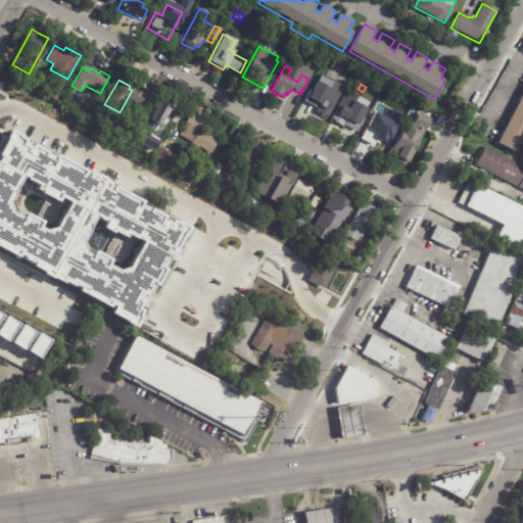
[(61,90),(63,92),(57,103),(46,97),(52,85),(61,90)]
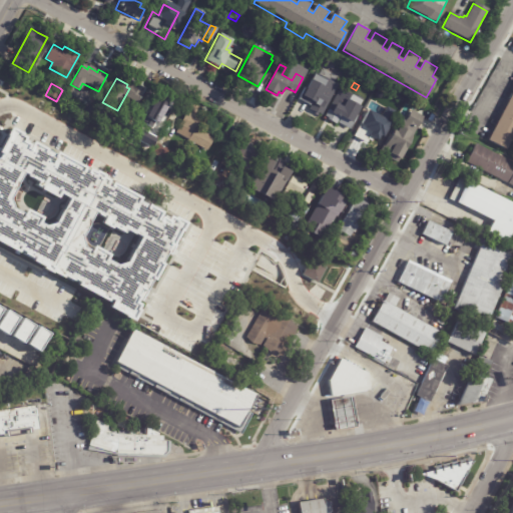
[(309,112),(307,111),(308,110),(301,106),(302,103),(297,100),(304,87),(325,99),(316,116),(309,112)]
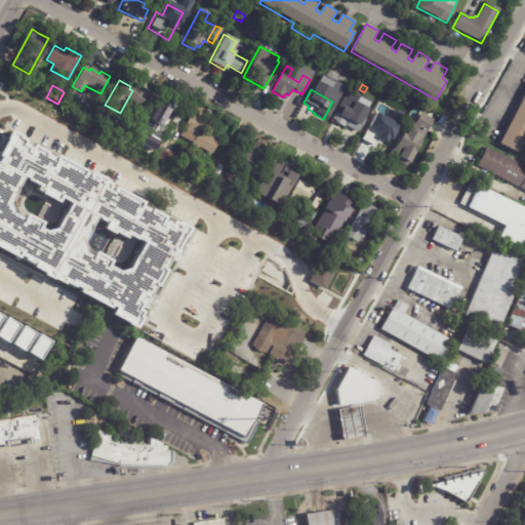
[(394,96),(386,110),(378,106),(387,91),(394,95),(394,96)]
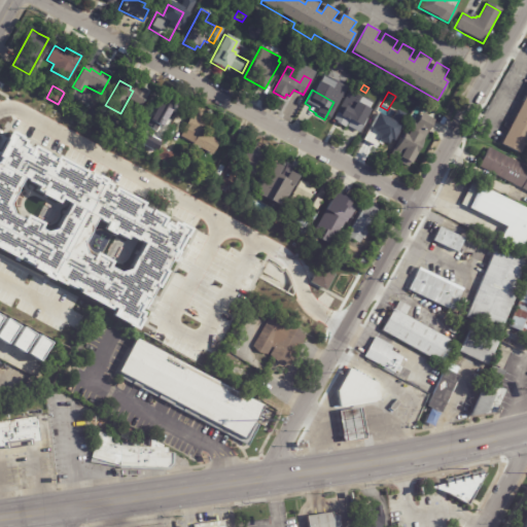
[(526,138),(519,154),(500,145),(526,93),(526,138)]
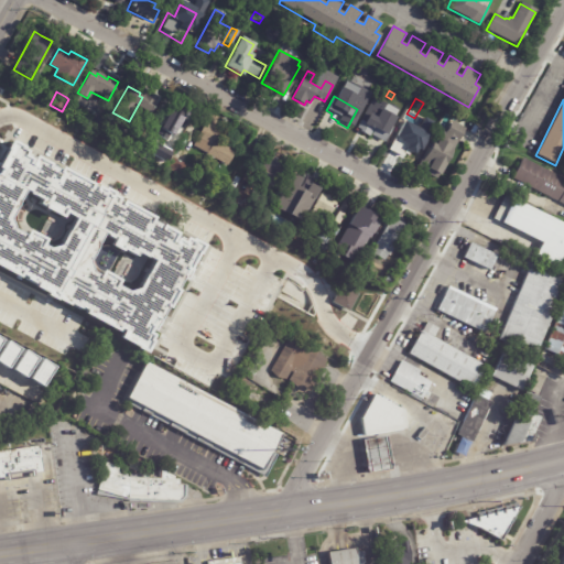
[(175,137),(153,125),(158,116),(160,118),(162,112),(170,117),(171,112),(184,120),(175,137)]
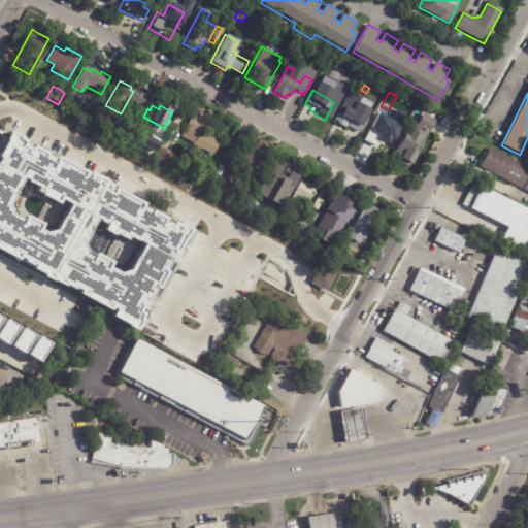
[(357,132),(352,129),(349,134),(331,124),(339,108),(349,113),(350,113),(356,117),(358,110),(366,114),(357,132)]
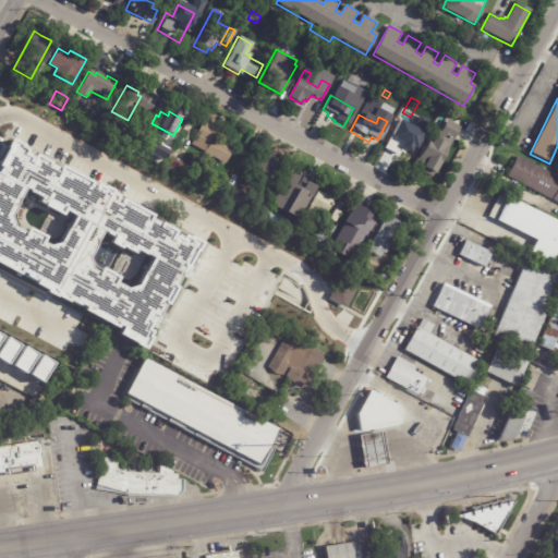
[(208,124),(219,131),(213,140),(231,152),(222,165),(190,144),(205,121),(208,124)]
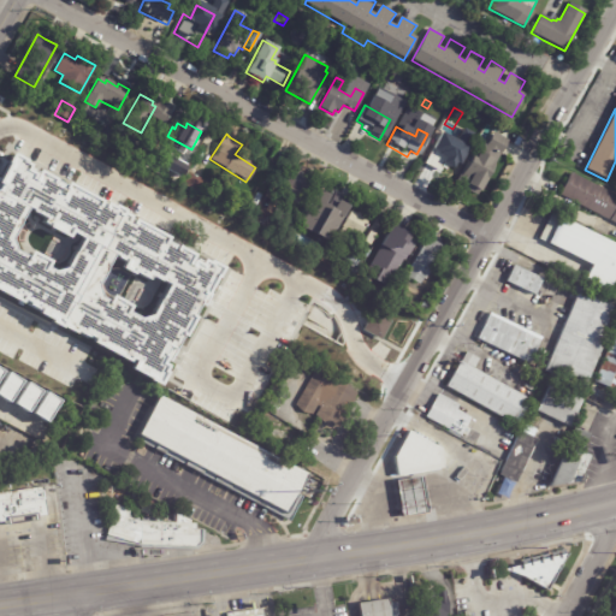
[(442,138),(461,149),(446,177),(426,165),(440,137),(442,138)]
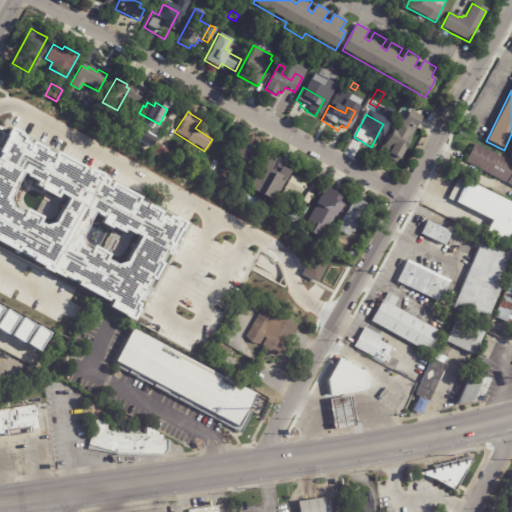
[(115,117),(127,123),(119,137),(107,130),(115,117)]
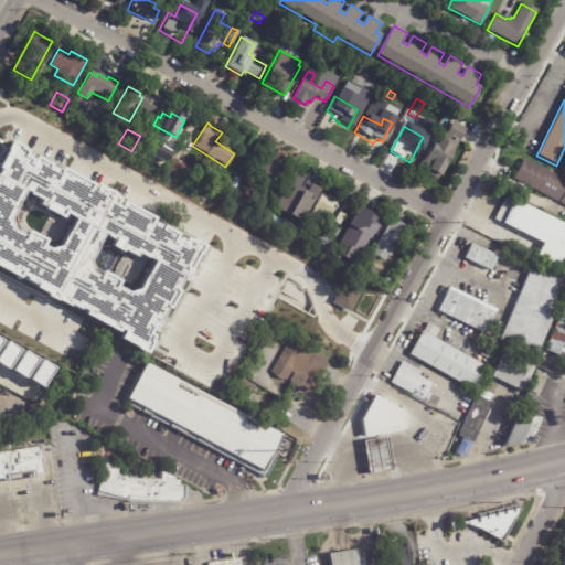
[(449,142),(459,148),(455,157),(445,150),(449,142)]
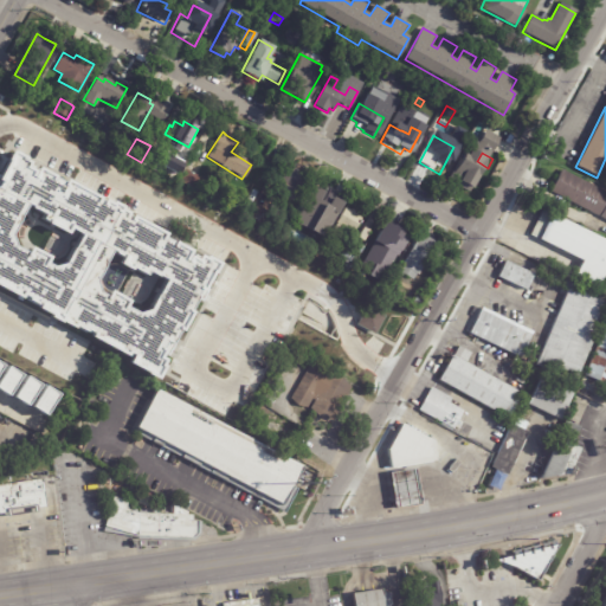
[(171,158),(184,166),(174,180),(162,172),(171,158)]
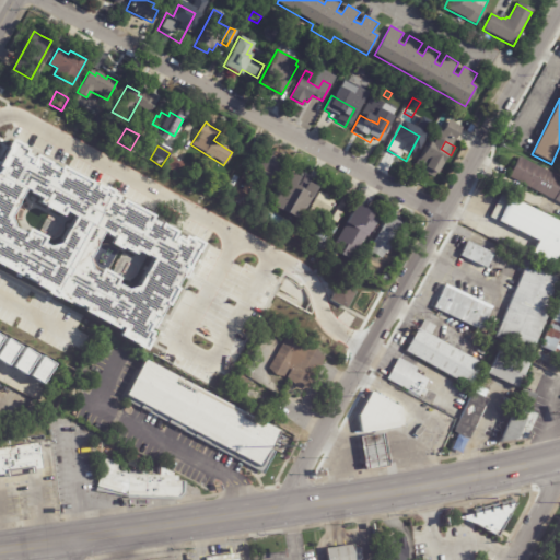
[(426,177),(419,174),(423,166),(416,162),(423,150),(430,154),(433,149),(446,156),(443,162),(446,163),(439,178),(433,175),(431,179),(426,177)]
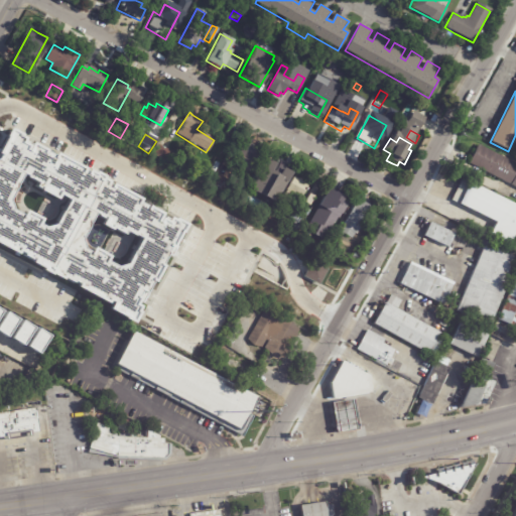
[(250,143),(253,144),(251,148),(258,152),(248,171),(240,168),(242,166),(234,162),(238,154),(236,153),(244,139),(250,143)]
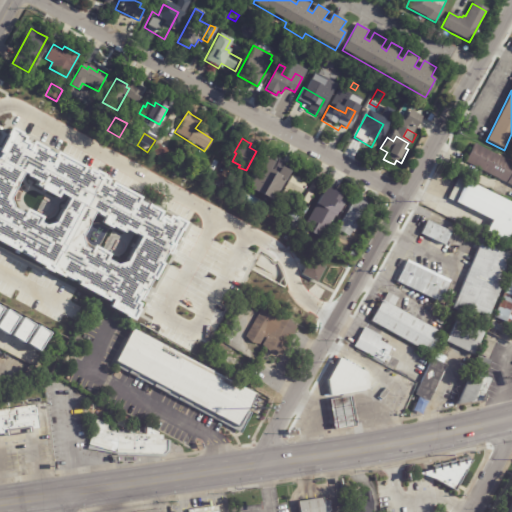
[(160,144),(174,152),(167,163),(150,153),(156,142),(160,144)]
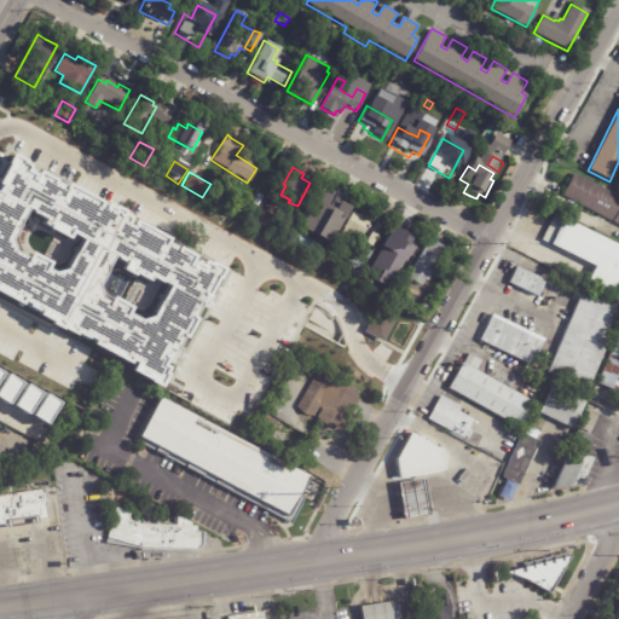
[(601,189),(618,198),(618,226),(561,196),(573,174),(601,189)]
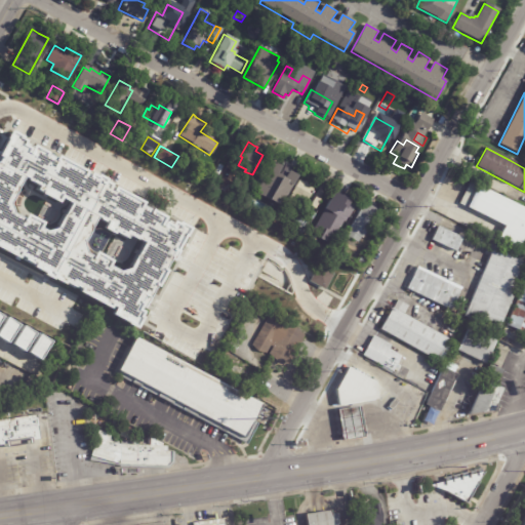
[(285,166),(289,169),(287,172),(292,175),(288,183),(286,182),(282,189),(275,186),(274,188),(265,184),(271,172),(269,171),(272,166),(274,167),(277,162),(285,166)]
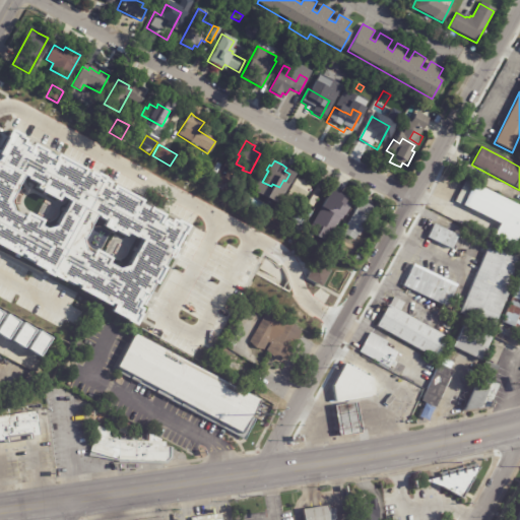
[(215,164),(220,167),(215,176),(209,173),(214,164),(215,164)]
